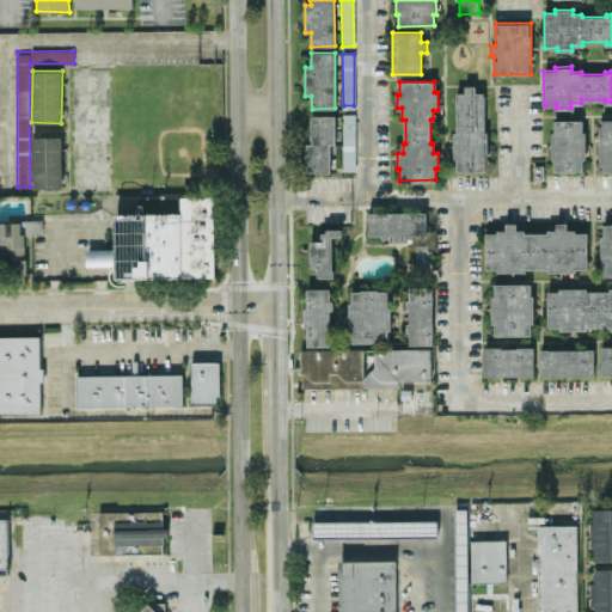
[(456,90),(456,171),(485,171),(485,90),(456,90)]
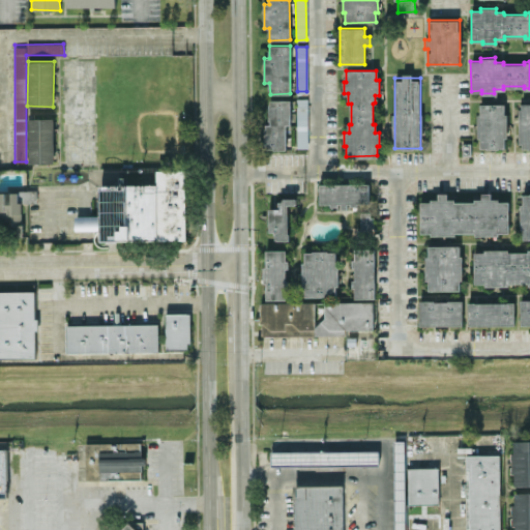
[(307,97),(296,98),(298,147),(308,147),(307,97)]
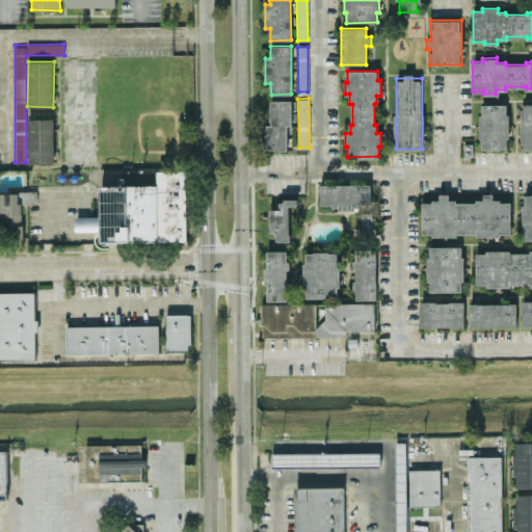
[(287,150),(287,124),(291,124),(292,100),(270,100),(270,126),(266,126),(265,149),(287,150)]
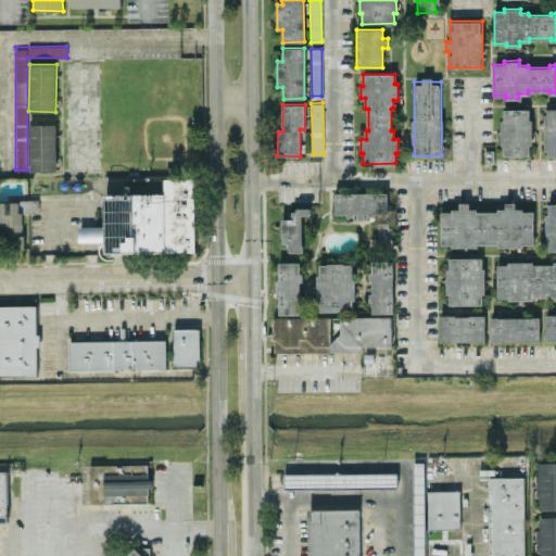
[(530,109),(502,109),(503,155),(531,155),(530,109)]
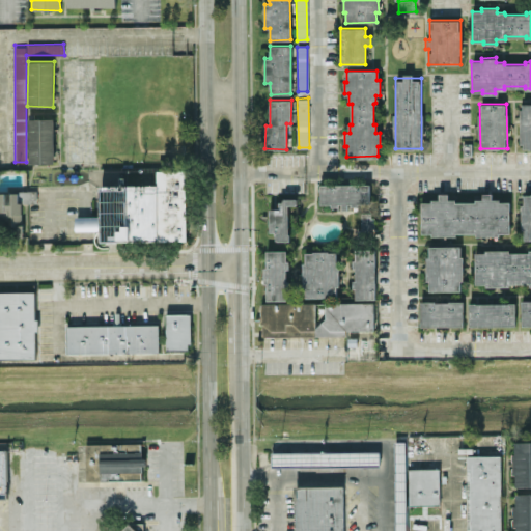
[(530,106),(523,106),(523,115),(520,115),(521,139),(523,139),(523,149),(530,148),(530,106)]
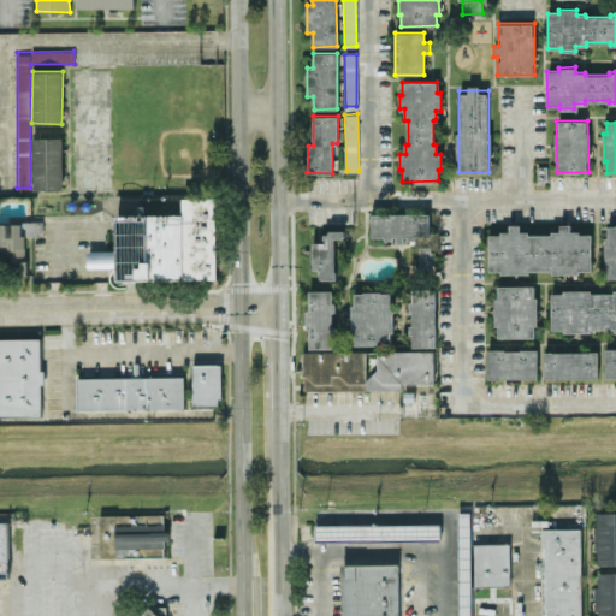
[(63,137),(33,137),(33,189),(63,189),(63,137)]
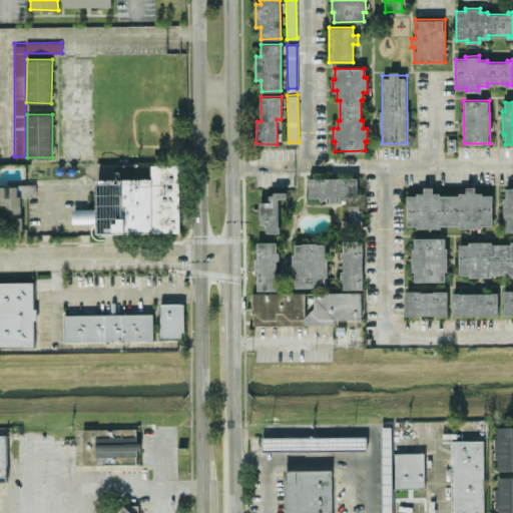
[(180,164),(151,164),(151,178),(97,178),(97,208),(72,208),(72,222),(97,222),(97,232),(180,232),(180,164)]
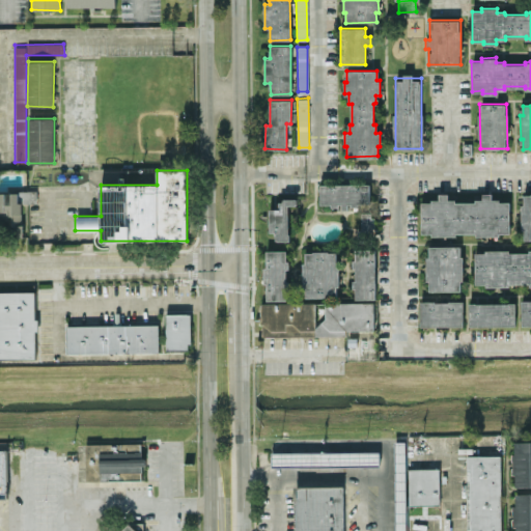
[(319,185),(320,206),(370,205),(369,184),(319,185)]
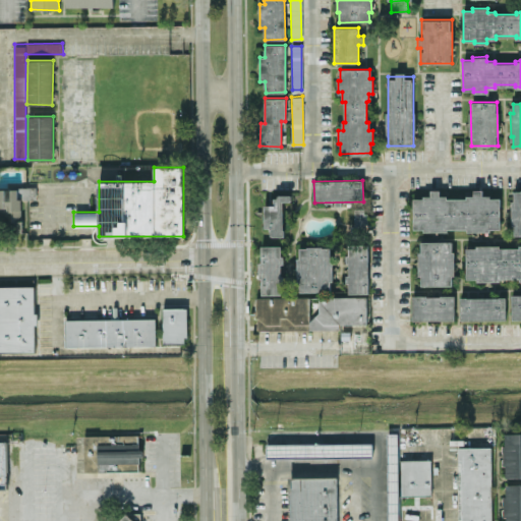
[(0,187),(0,217),(10,217),(11,232),(22,232),(21,199),(36,198),(36,187),(0,187)]
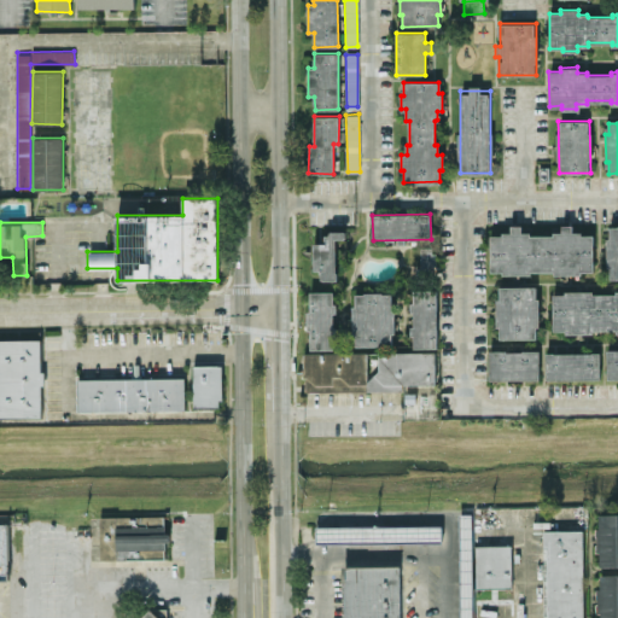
[(490,273),(593,272),(593,233),(572,233),(572,225),(561,225),(561,233),(520,234),(520,231),(490,232),(490,273)]
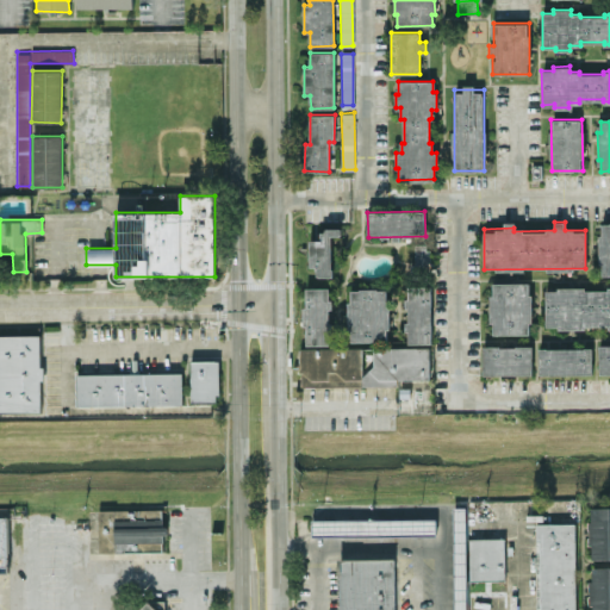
[(609,224),(602,224),(602,236),(598,236),(598,263),(602,263),(602,274),(609,274),(609,224)]
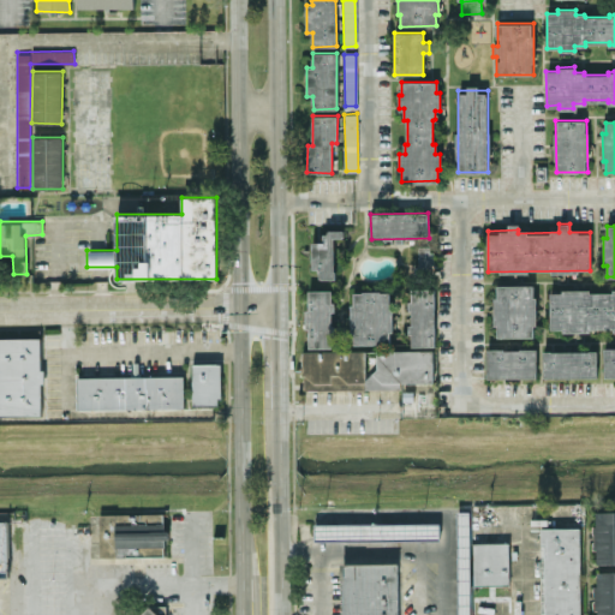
[(312,269),(320,269),(320,279),(335,279),(334,237),(344,237),(344,231),(323,231),(323,242),(311,242),(312,269)]
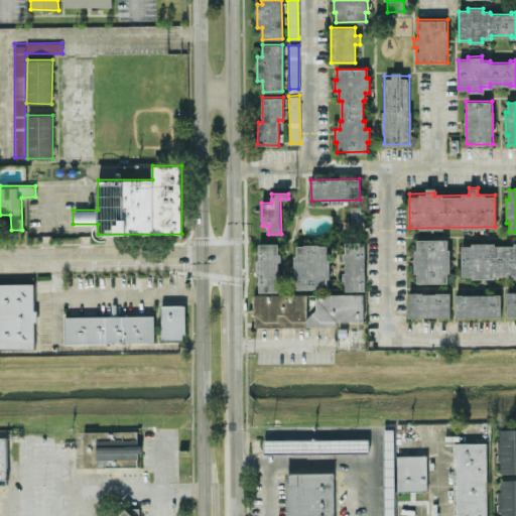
[(351,227),(364,227),(364,207),(351,207),(351,227)]
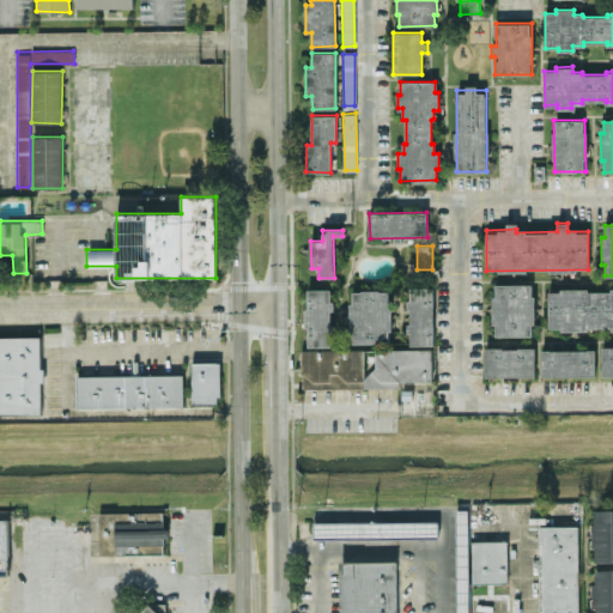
[(530,284),(496,284),(496,296),(493,296),(493,323),(497,323),(497,334),(532,334),(530,323),(534,323),(534,296),(530,296),(530,284)]
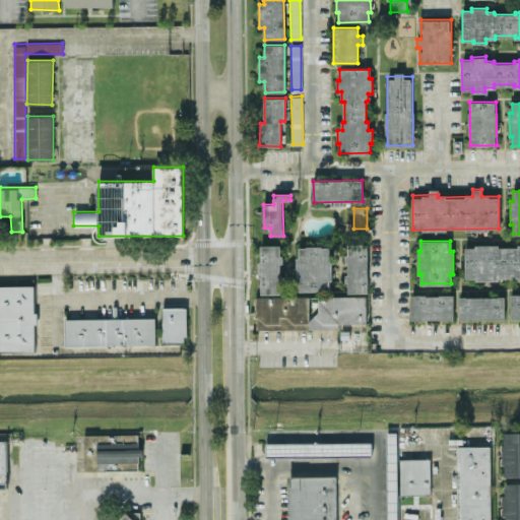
[(347,293),(368,293),(367,244),(346,244),(347,293)]
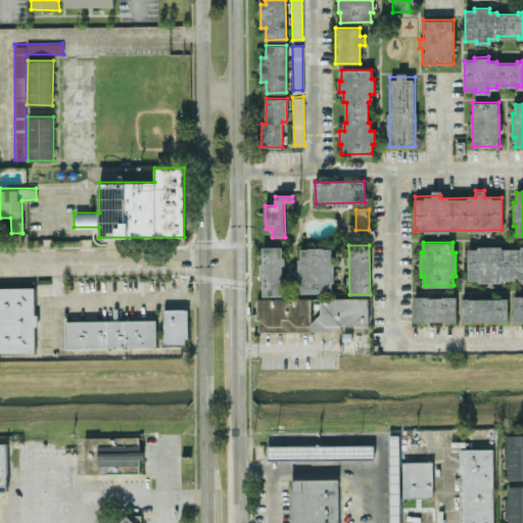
[(522,246),(467,247),(468,281),(522,280),(522,246)]
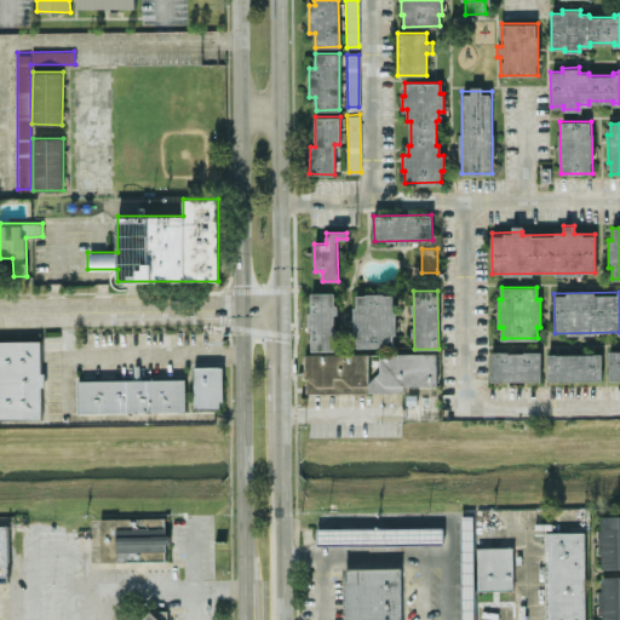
[(310,293),(310,350),(336,350),(336,293),(310,293)]
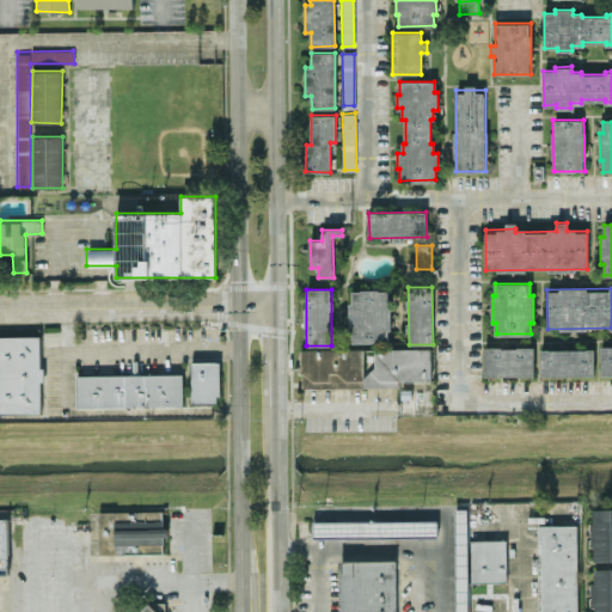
[(390,342),(390,291),(350,289),(349,342),(390,342)]
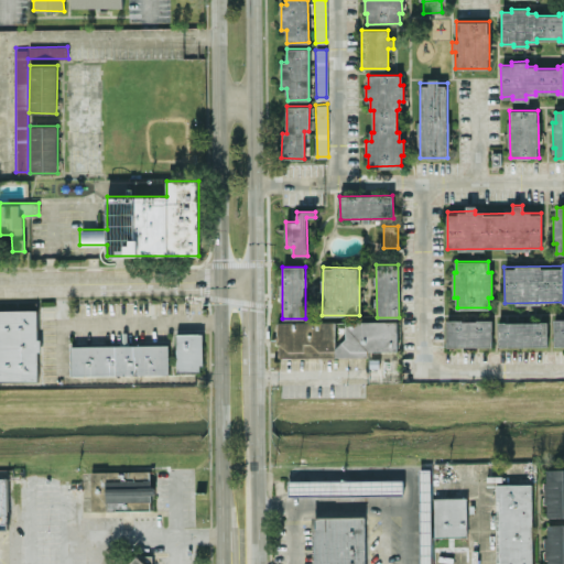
[(0,310),(0,380),(39,380),(36,310),(0,310)]
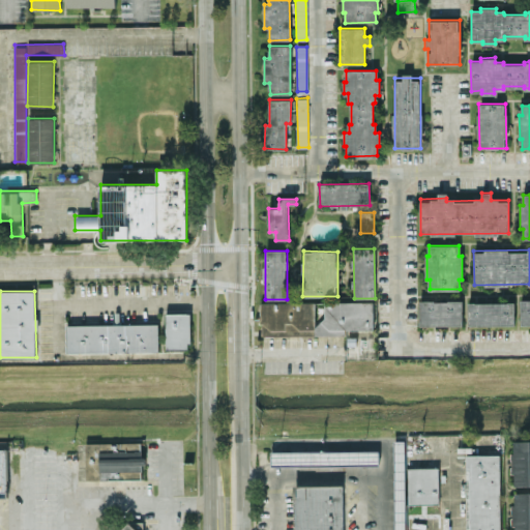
[(520,324),(529,324),(529,299),(521,299),(520,324)]
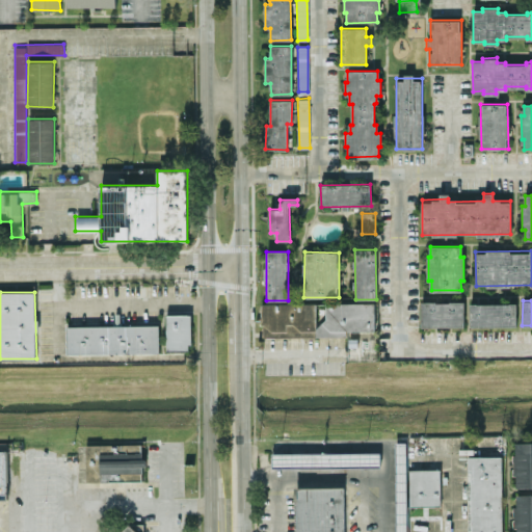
[(463,326),(463,301),(421,301),(421,326),(463,326)]
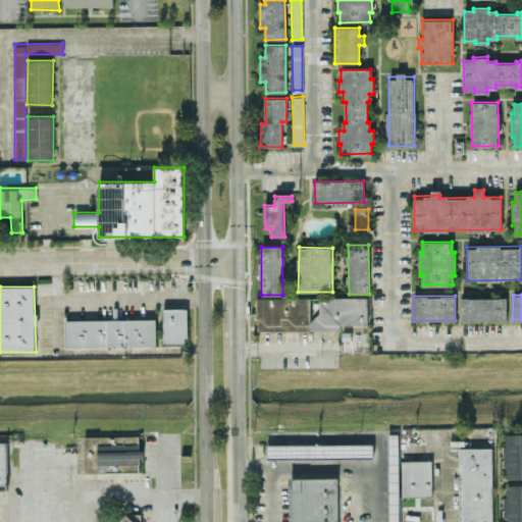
[(257,297),(257,330),(340,330),(340,324),(368,324),(368,297),(257,297)]
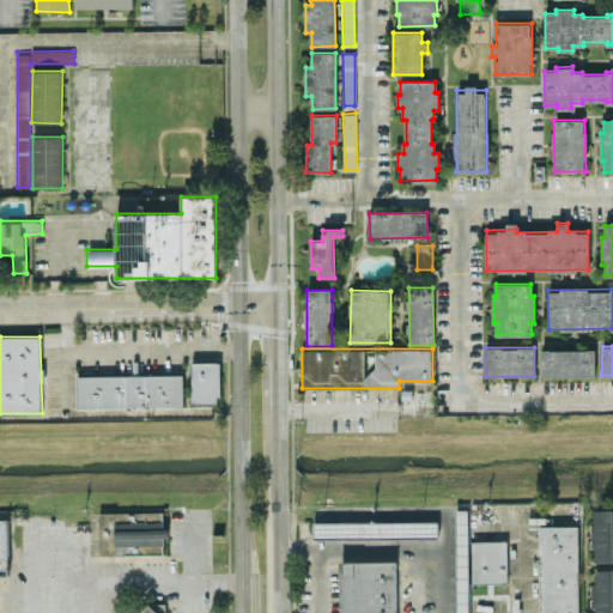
[(541,376),(594,376),(594,350),(541,350),(541,376)]
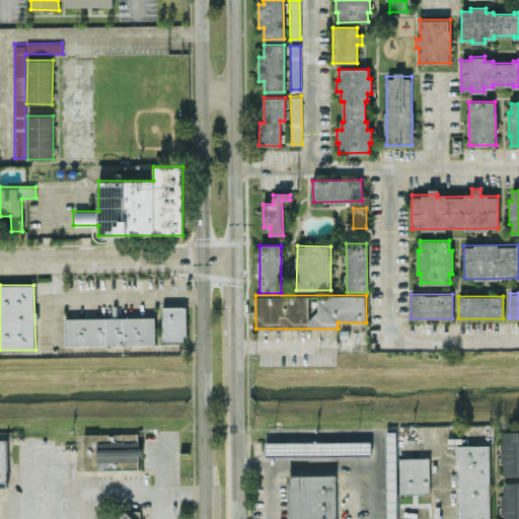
[(186,308),(187,337),(183,338),(183,343),(162,343),(161,321),(162,321),(162,307),(182,307),(182,308),(186,308)]
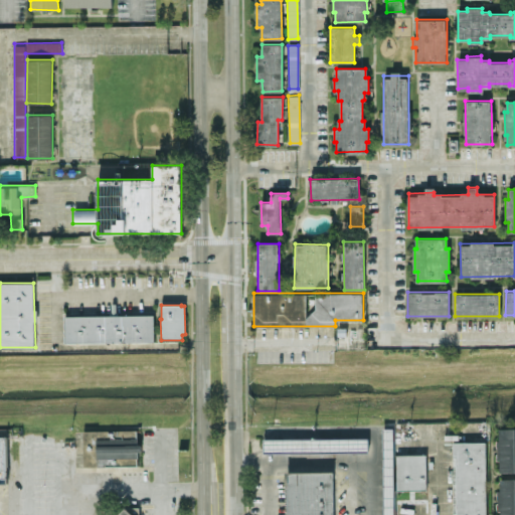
[(64,316),(154,315),(154,342),(64,343),(64,316)]
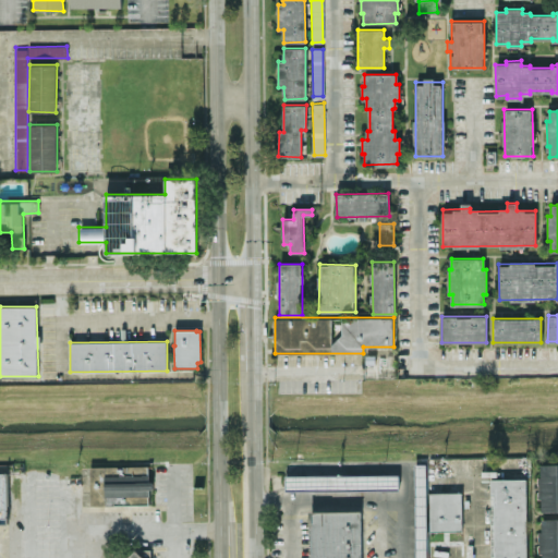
[(538,511),(557,510),(557,462),(540,463),(538,511)]
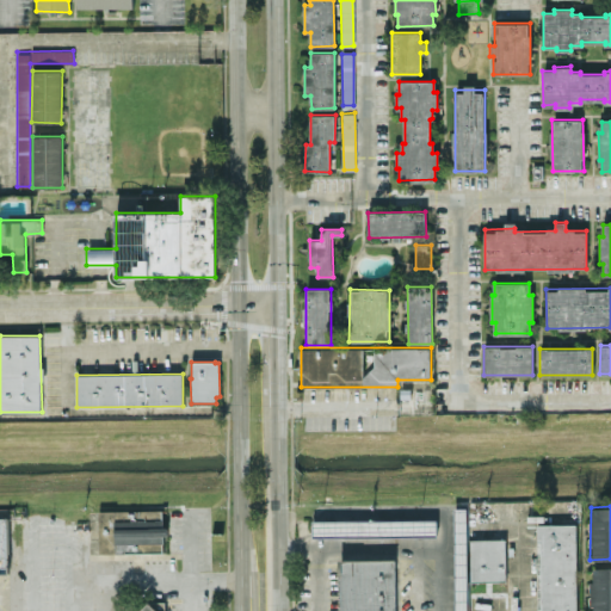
[(455,610),(468,610),(467,508),(454,508),(455,610)]
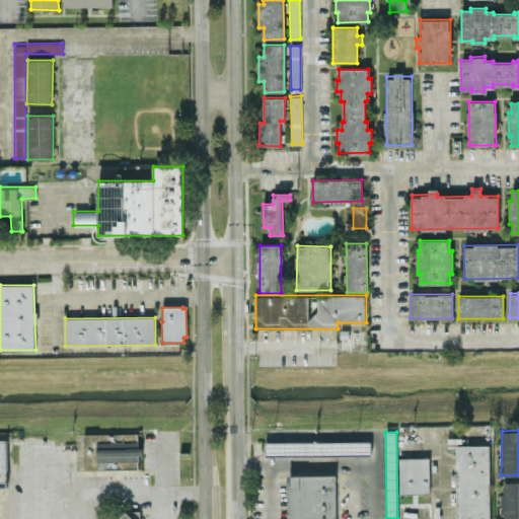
[(137,433),(83,434),(84,470),(139,469),(138,456),(142,456),(142,446),(138,446),(137,433)]
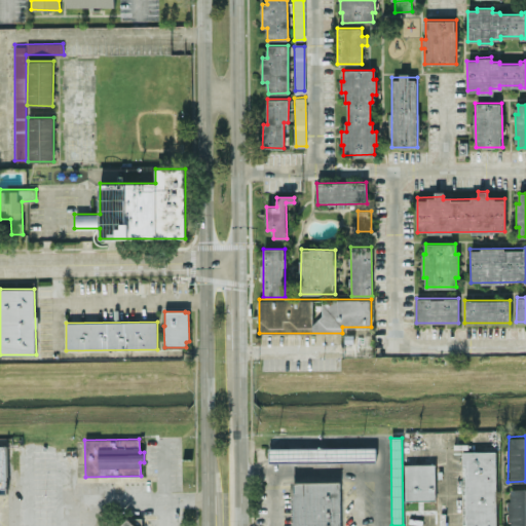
[(323,448),(323,458),(336,458),(336,448),(323,448)]
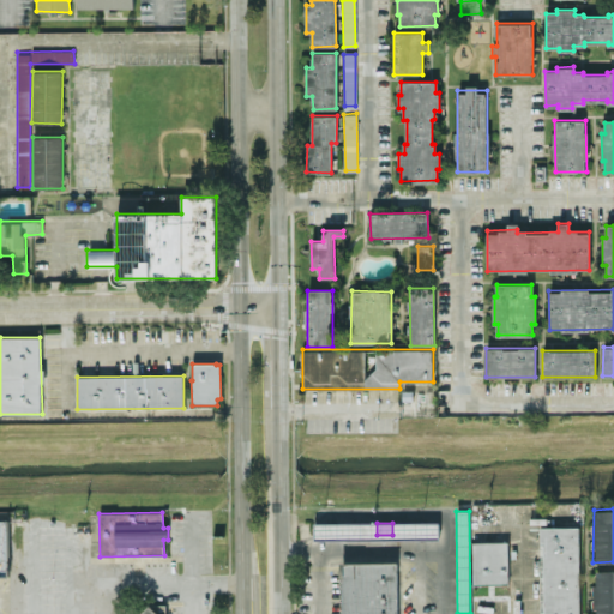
[(579,613),(578,527),(541,527),(542,613),(579,613)]
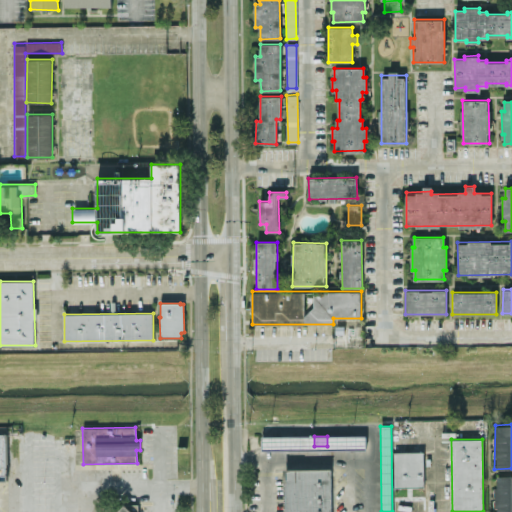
[(423,451),(394,452),(395,487),(424,486),(423,451)]
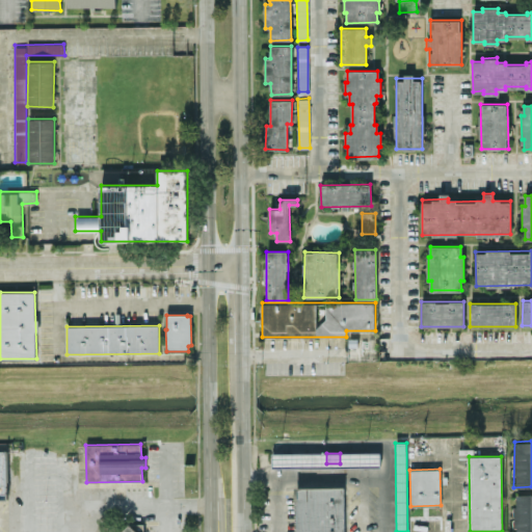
[(295,531),(343,531),(344,486),(295,487),(295,531)]
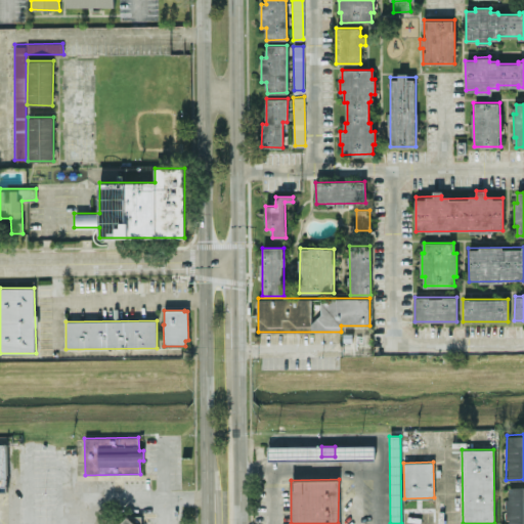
[(507,523),(523,523),(523,486),(507,486),(507,523)]
